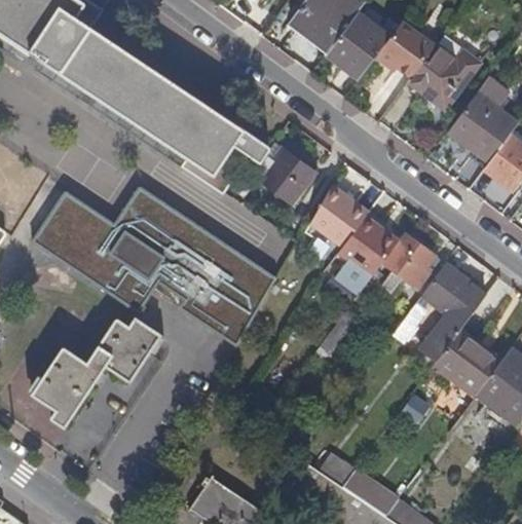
[(0,0),(0,31),(39,57),(32,67),(157,151),(184,169),(185,166),(220,189),(221,187),(247,149),(260,157),(270,143),(238,122),(236,124),(91,27),(103,10),(87,0),(0,0)]
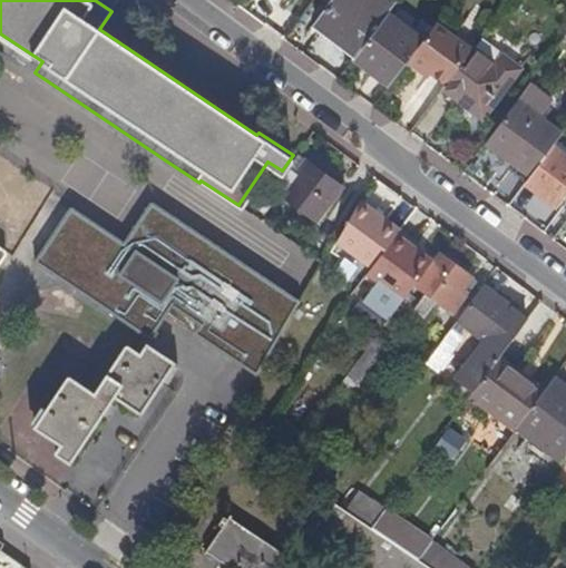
[(330,0),(314,22),(355,54),(383,17),(392,3),(387,0),(330,0)]
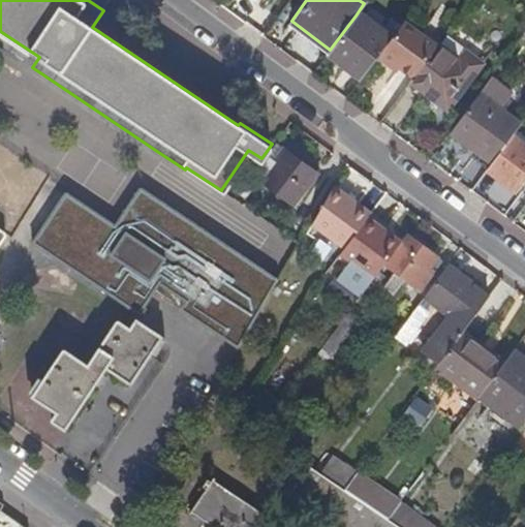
[(328,53),(363,79),(381,53),(391,41),(356,16),(330,50),(328,53)]
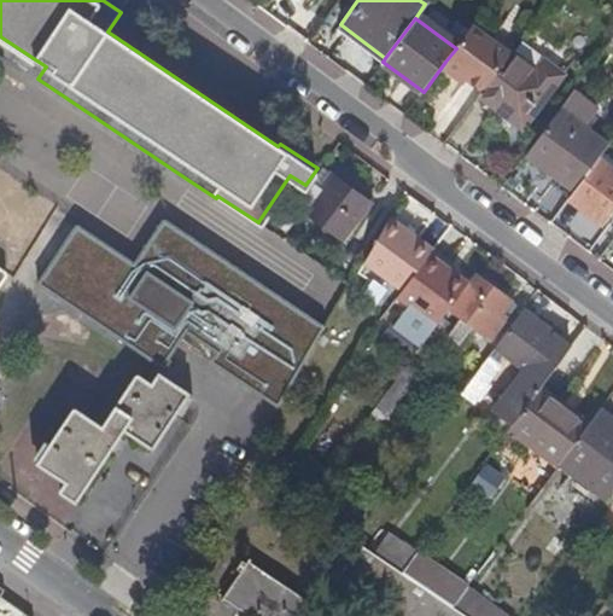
[(445,62),(483,92),(513,53),(514,50),(476,21),(456,48),(445,62)]
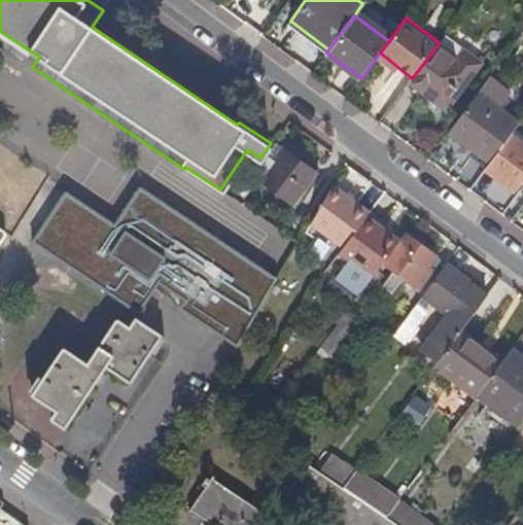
[(412,78),(410,82),(447,109),(481,64),(465,53),(458,61),(438,45),(412,78)]
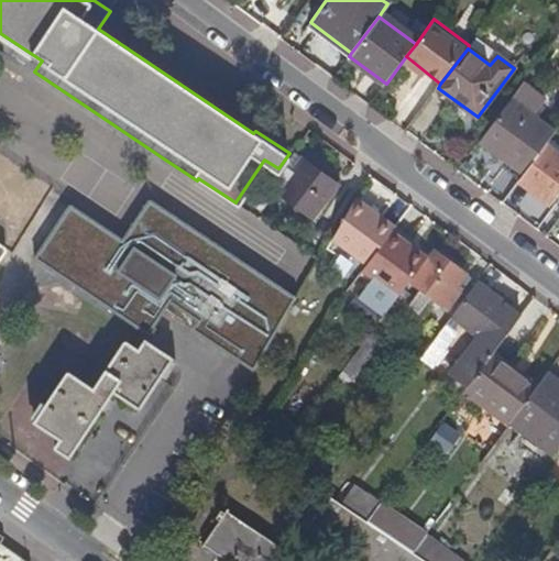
[(481,140),(525,173),(547,143),(556,131),(512,99),(481,140)]
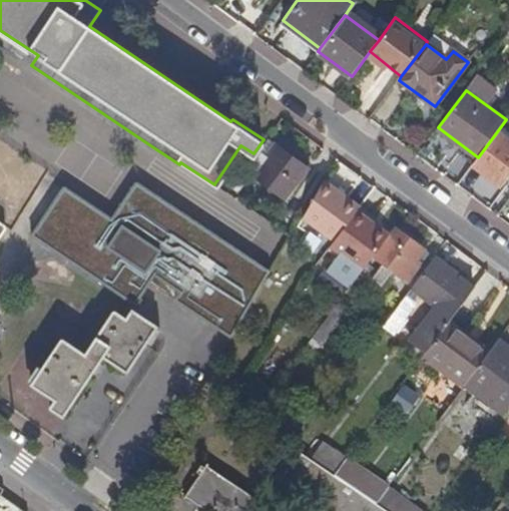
[(508,137),(498,130),(478,157),(472,164),(500,185),(508,173),(508,137)]
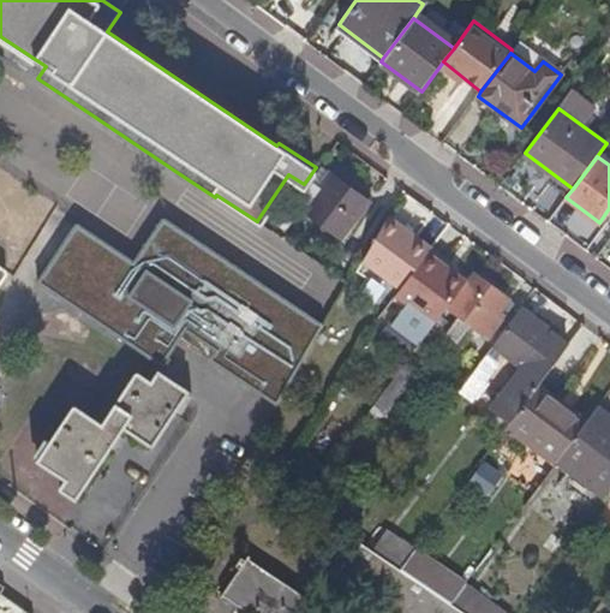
[(366,200),(329,172),(316,191),(311,186),(297,207),(338,238),(366,200)]
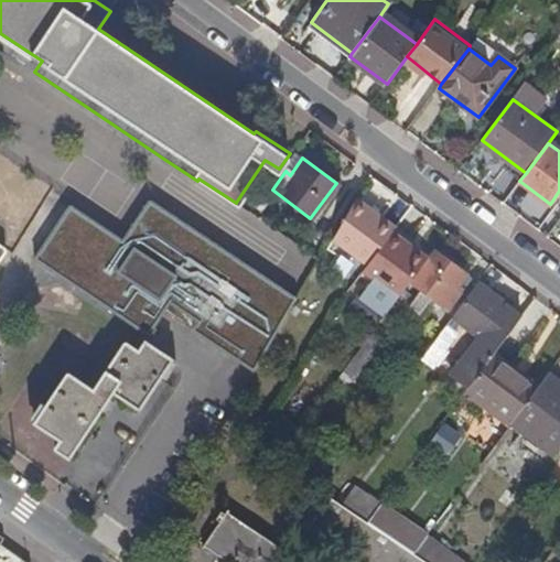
[(399,224),(358,195),(335,236),(370,261),(394,230),(399,224)]
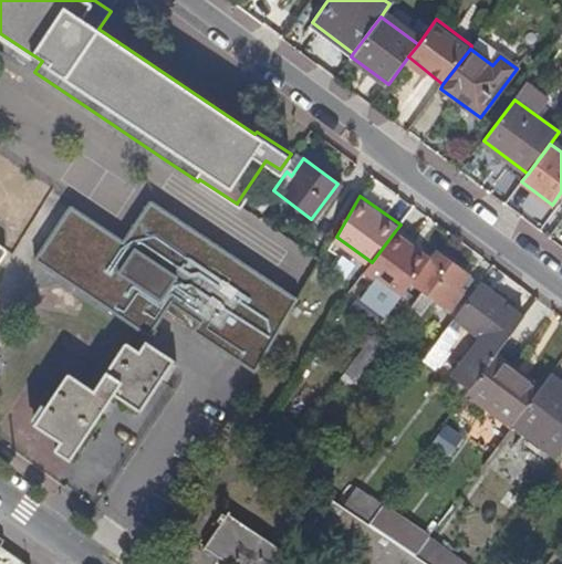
[(291,296),(155,207),(124,246),(74,213),(40,267),(120,320),(139,295),(250,373),(291,296)]
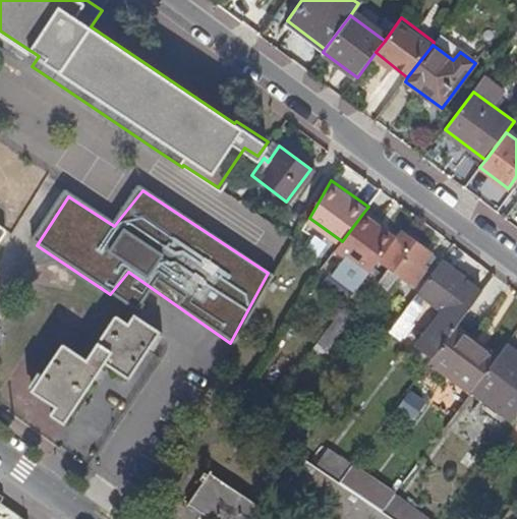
[(396,237),(363,213),(342,241),(337,248),(348,255),(336,273),(357,288),(370,272),(372,269),(377,263),(396,237)]
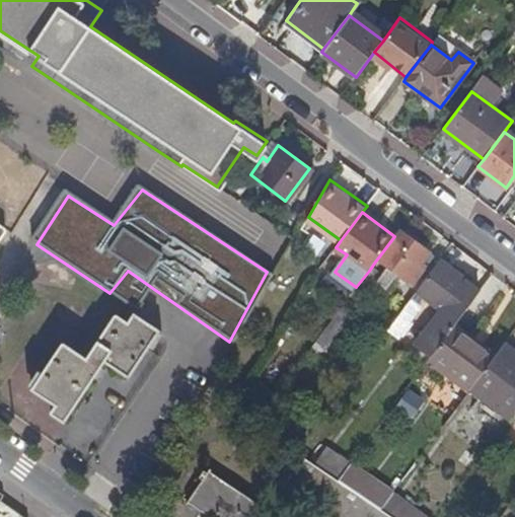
[(380,273),(371,268),(369,271),(356,287),(315,342),(326,350),(376,283),(380,286),(390,273),(411,288),(422,274),(418,270),(430,253),(398,230),(394,236),(375,262),(383,269),(380,273)]
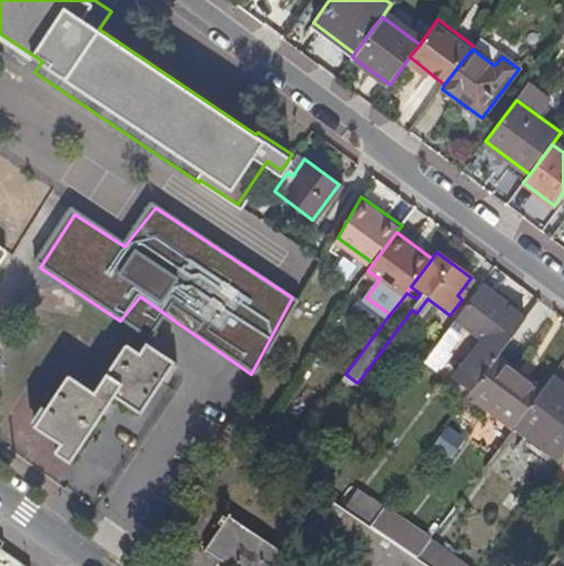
[(496,359),(526,319),(482,285),(456,320),(483,340),(459,373),(476,386),(496,359)]
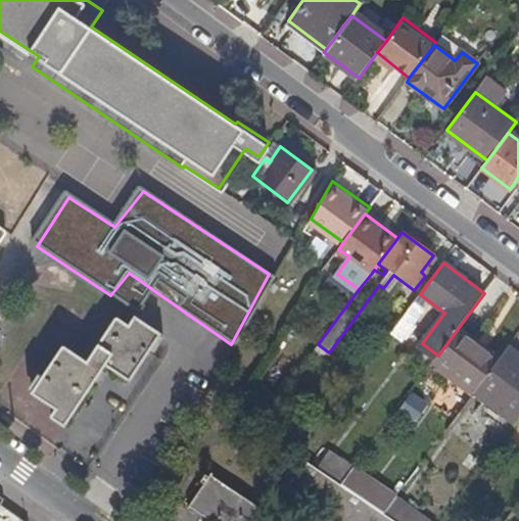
[(423,310),(413,302),(400,320),(411,327),(423,310)]
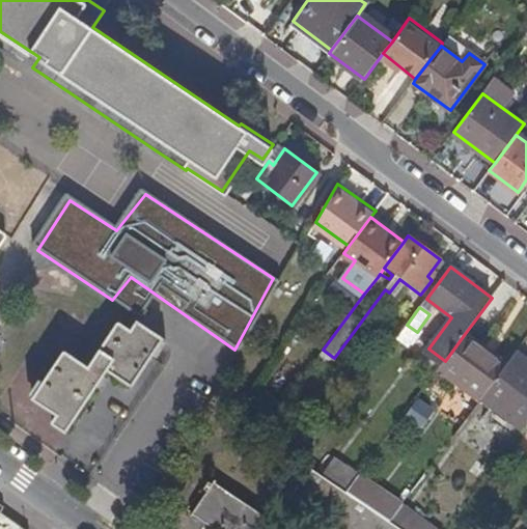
[(62,350),(29,397),(53,414),(48,421),(61,432),(105,369),(128,385),(160,337),(135,319),(128,330),(116,322),(86,366),(62,350)]
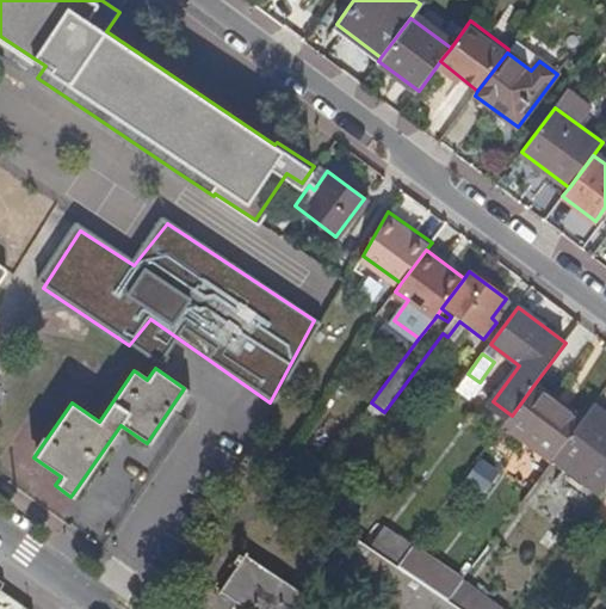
[(480,382),(468,374),(453,393),(464,403),(480,382)]
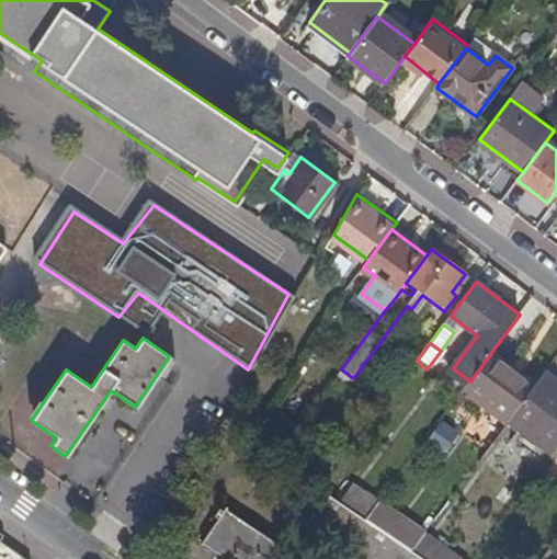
[(518,374),(490,354),(470,381),(465,388),(509,420),(536,383),(520,371),(518,374)]
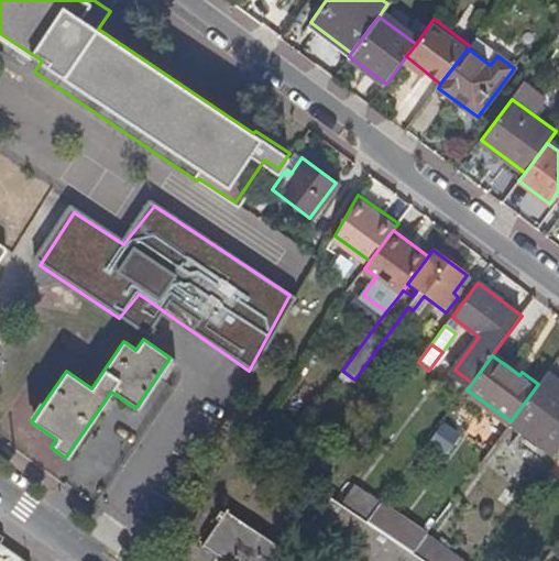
[(558,376),(548,369),(539,382),(558,396),(558,376)]
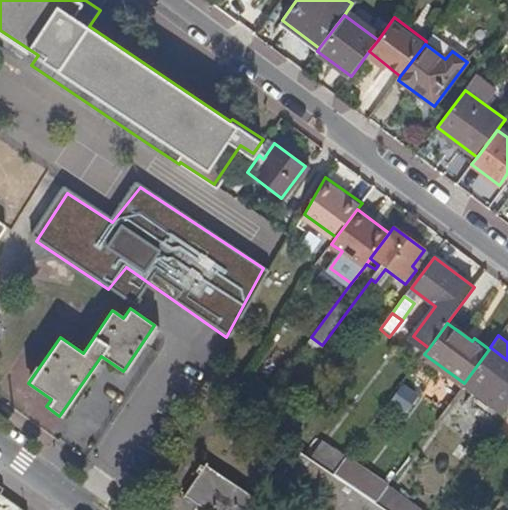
[(507,360),(490,347),(489,349),(464,383),(459,390),(500,420),(507,409),(507,360)]
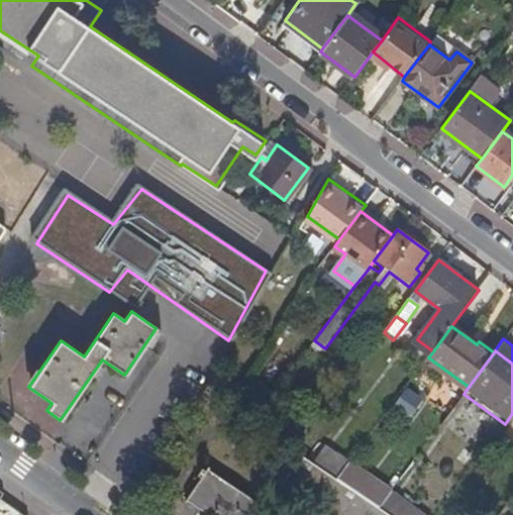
[(400,412),(420,417),(426,395),(406,390),(400,412)]
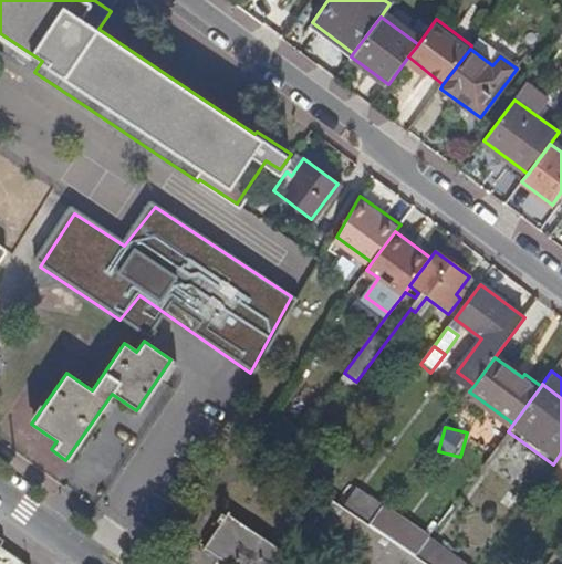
[(355,491),(343,510),(370,526),(382,509),(355,491)]
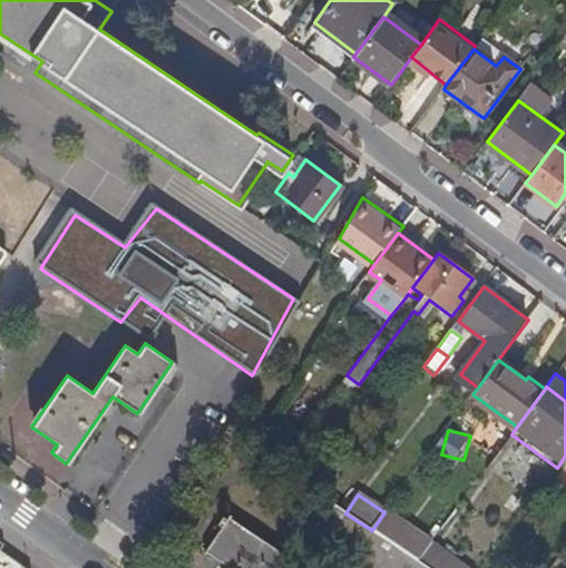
[(428,567),(418,561),(372,530),(345,513),(334,505),(313,535),(363,567),(428,567)]
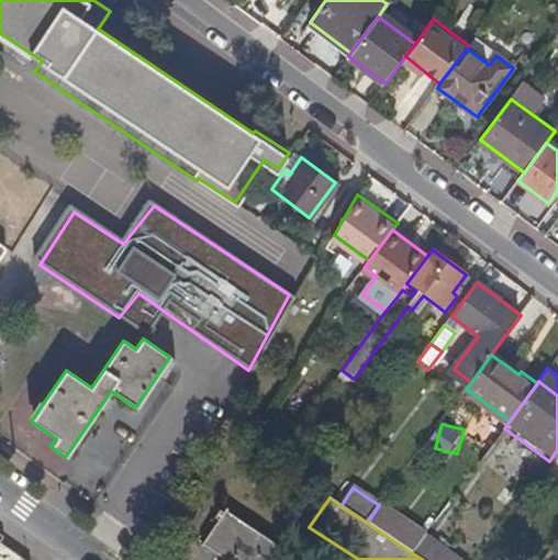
[(379,505),(367,523),(412,553),(424,536),(379,505)]
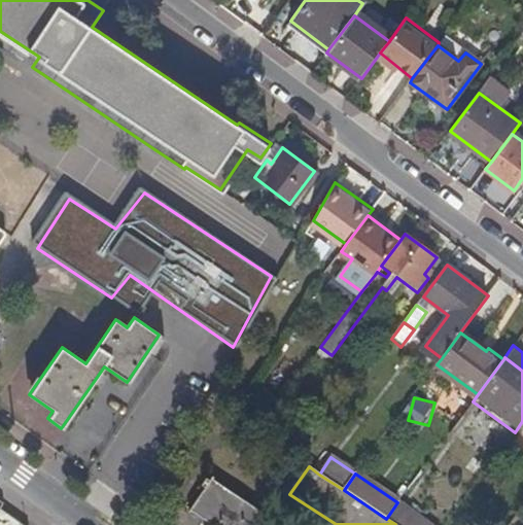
[(213,480),(192,510),(213,524),(271,524),(274,521),(213,480)]
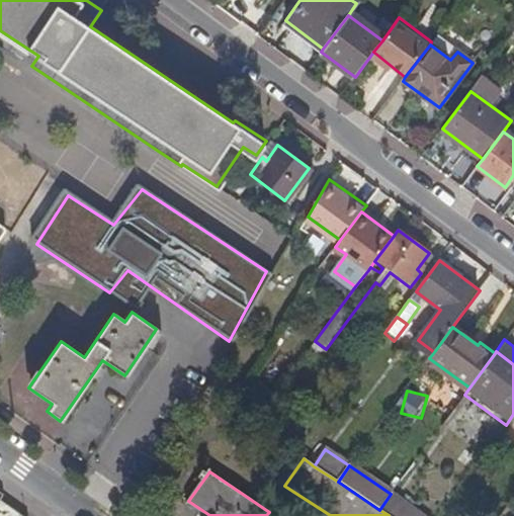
[(422,515),(391,494),(379,510),(389,515),(422,515)]
